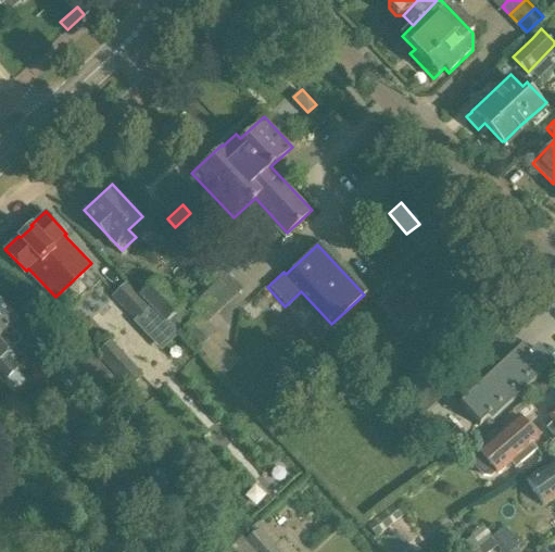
[(428,258),(379,304),(410,335),(457,289),(428,258)]
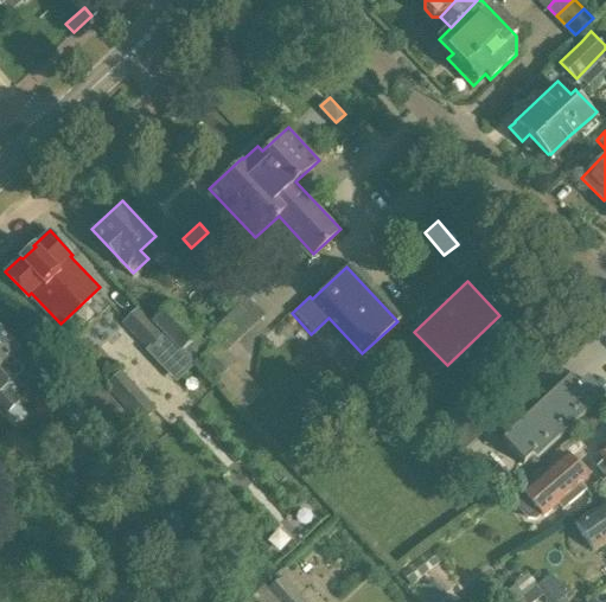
[(240,301),(214,326),(222,335),(248,309),(240,301)]
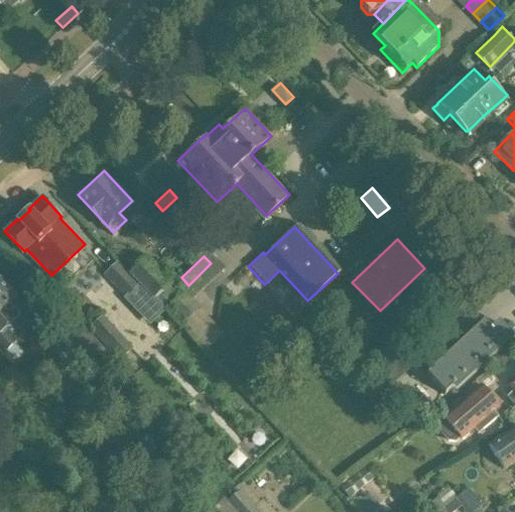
[(130,270),(155,296),(168,284),(143,258),(130,270)]
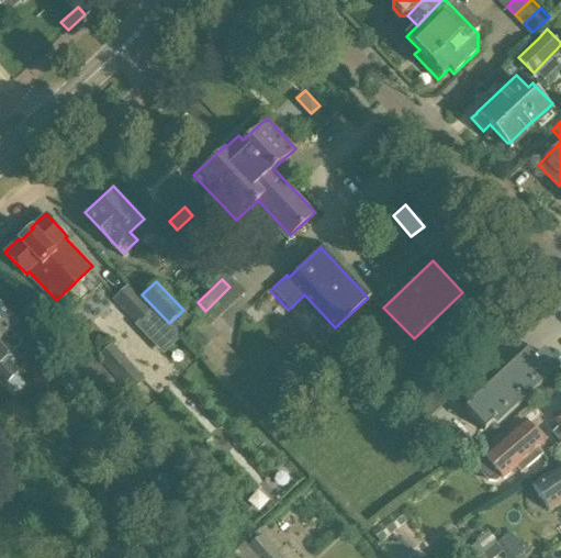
[(113,298),(136,322),(152,308),(130,283),(113,298)]
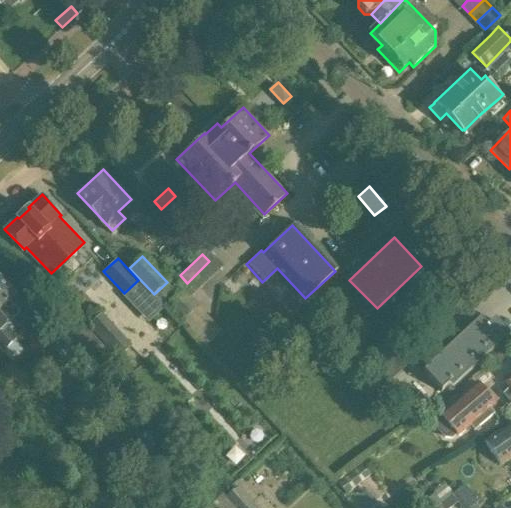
[(0,347),(2,349),(10,358),(16,359),(23,352),(23,346),(15,338),(14,336),(19,331),(23,336),(37,323),(29,315),(30,314),(13,296),(14,294),(0,278),(0,347)]
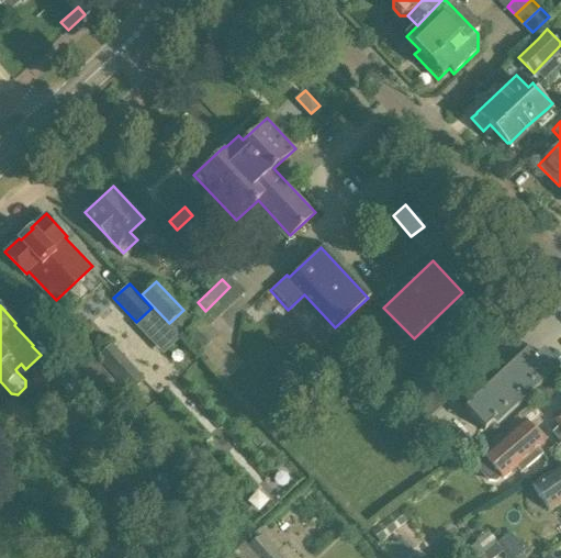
[(201,315),(183,332),(201,350),(219,334),(201,315)]
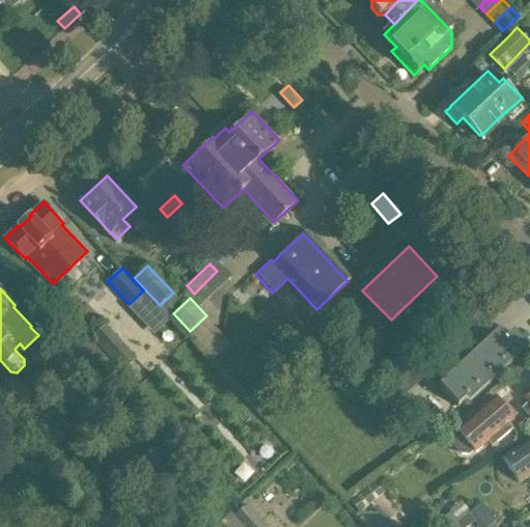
[(455,309),(464,319),(470,313),(461,304),(455,309)]
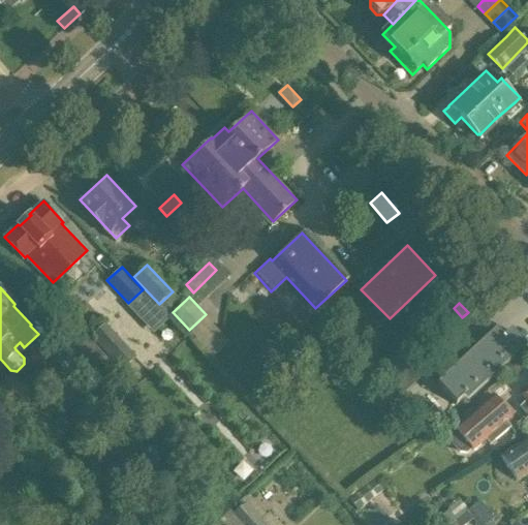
[(134,353),(106,321),(92,335),(121,366),(134,353)]
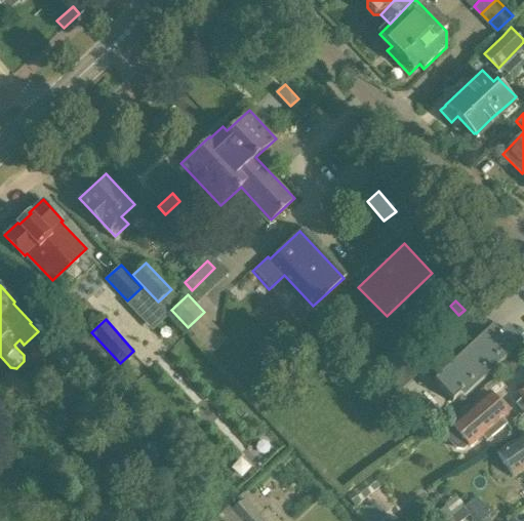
[(511,346),(493,326),(434,379),(451,399),(496,359),(511,346)]
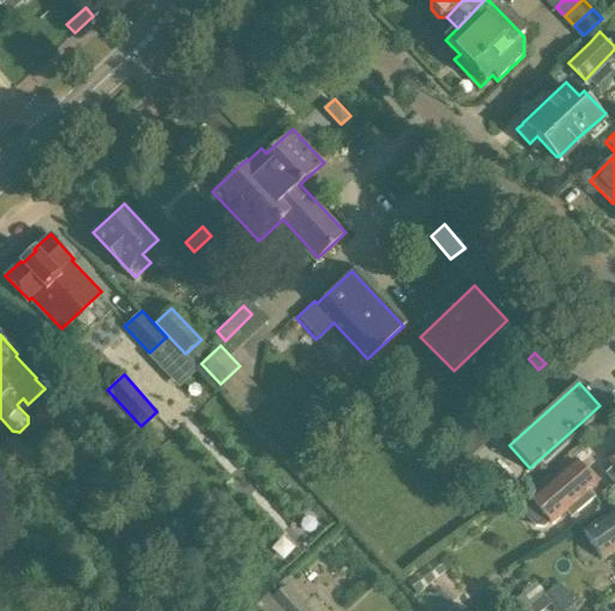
[(473,448),(463,437),(453,448),(462,457),(473,448)]
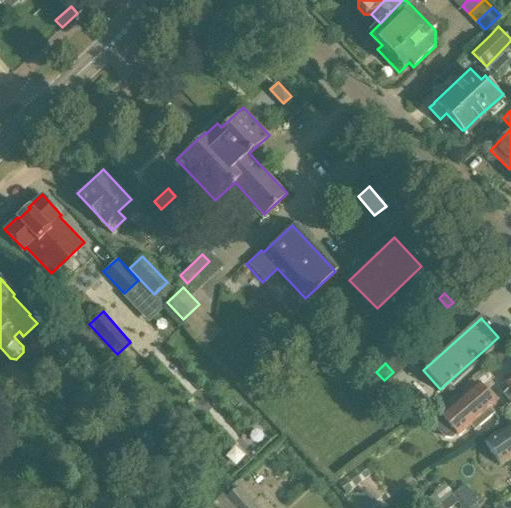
[(510,372),(504,380),(509,385),(502,391),(510,401),(510,403),(508,406),(510,409),(510,372)]
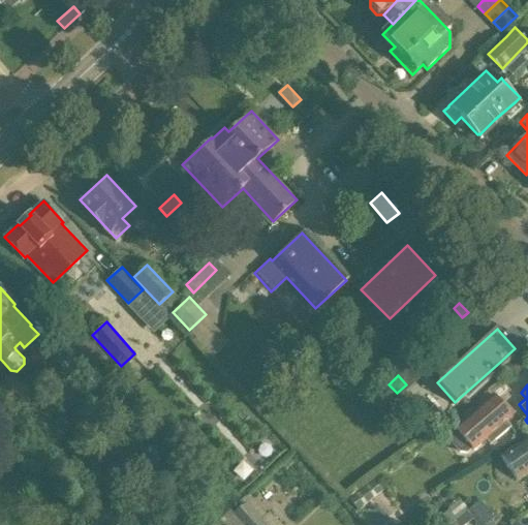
[(472,446),(487,434),(491,440),(510,424),(506,419),(510,415),(492,393),(462,419),(460,417),(453,423),(472,446)]
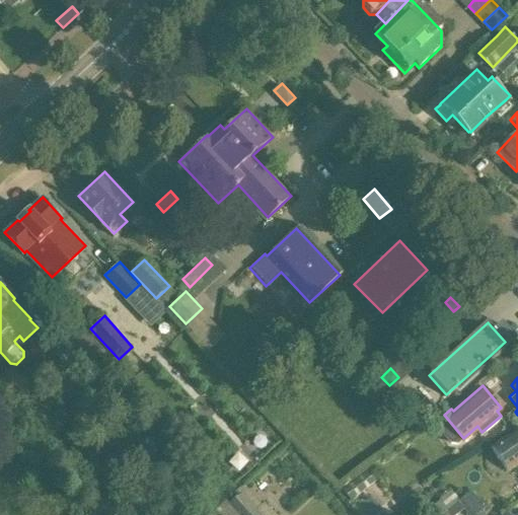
[(517,428),(492,444),(508,469),(517,463),(517,428)]
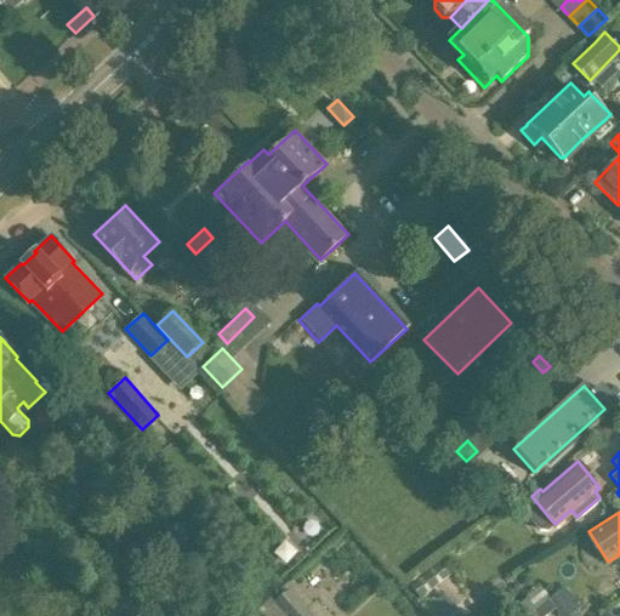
[(422,595),(450,574),(442,562),(413,583),(422,595)]
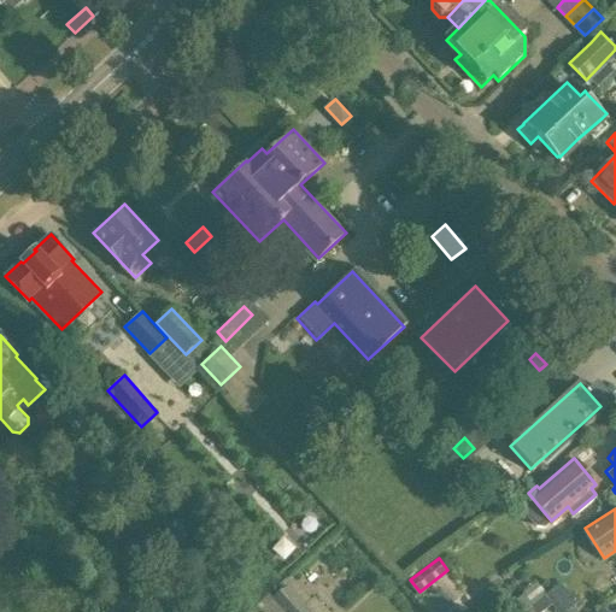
[(499,602),(490,575),(480,577),(490,605),(499,602)]
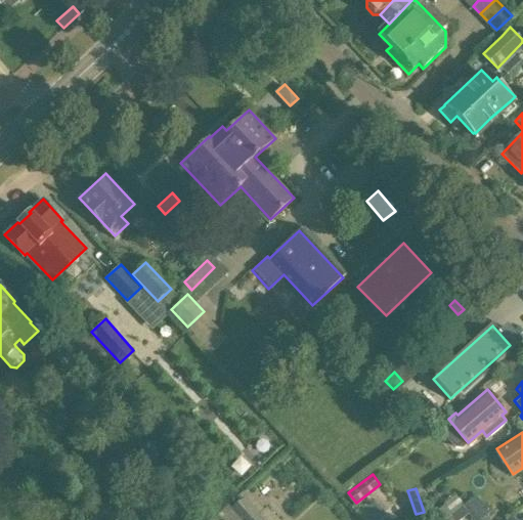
[(240,493),(228,504),(243,519),(258,519),(261,518),(258,514),(240,493)]
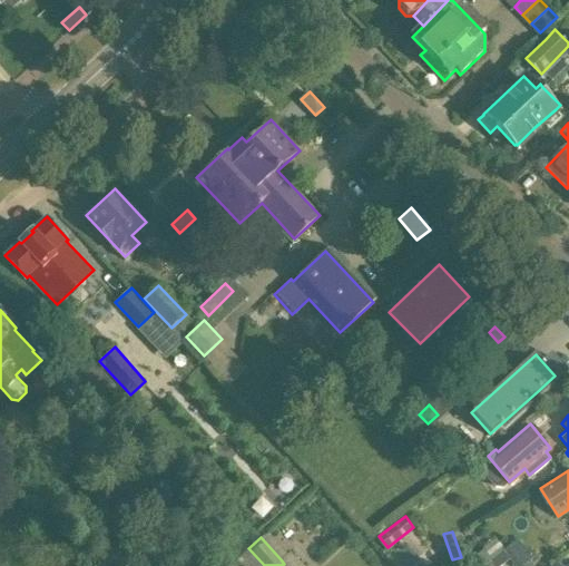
[(491,558),(484,547),(473,555),(480,565),(491,558)]
